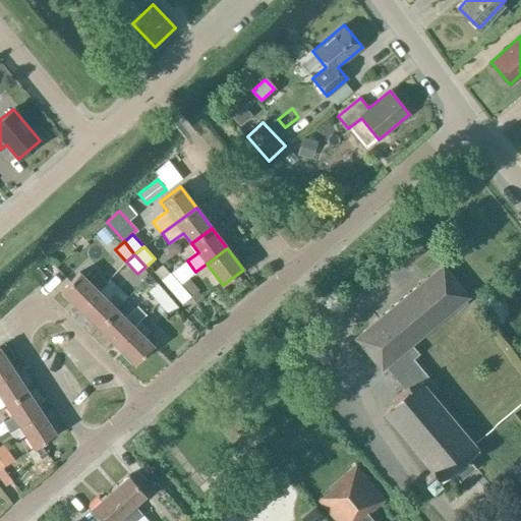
[(468,296),(442,265),(354,338),(381,369),(385,366),(404,390),(391,401),(394,404),(385,414),(431,470),(423,476),(430,484),(438,478),(441,481),(451,472),(459,481),(475,468),(468,458),(478,450),(429,392),(436,387),(404,350),(454,308),(456,312),(467,303),(464,300),(468,296)]
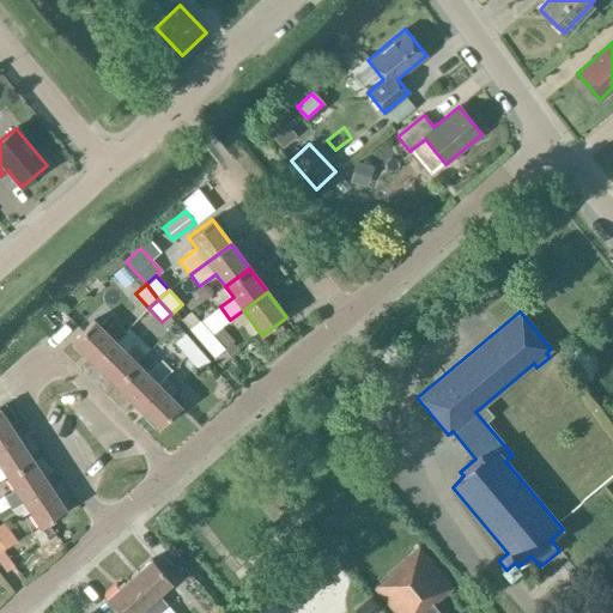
[(200,344),(212,333),(200,319),(188,328),(200,344)]
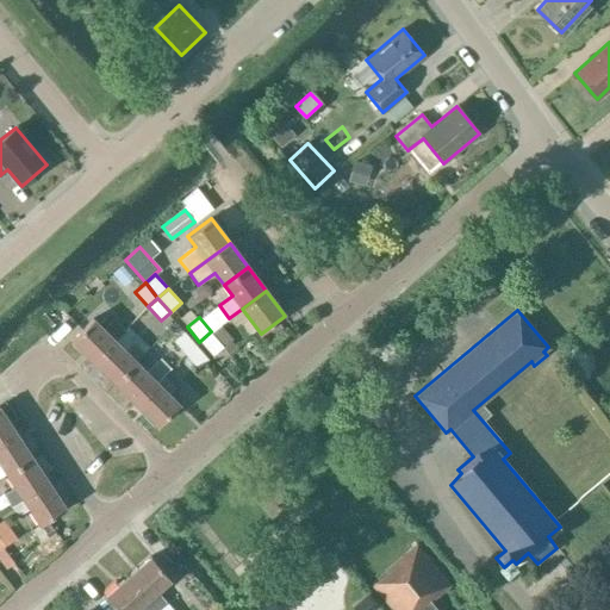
[(72,340),(94,362),(116,342),(122,335),(110,323),(104,330),(93,319),(72,340)]
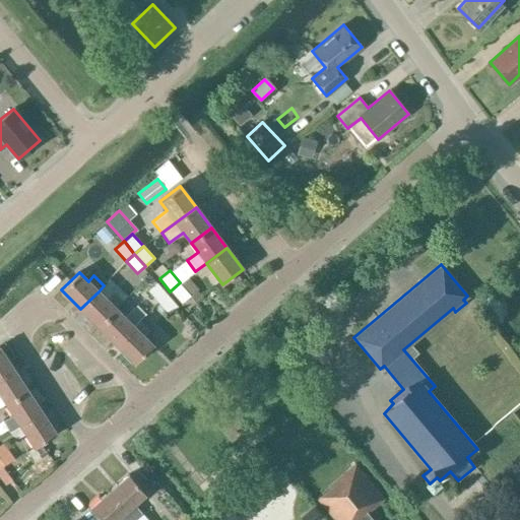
[(157,303),(167,294),(156,281),(155,282),(146,290),(157,303)]
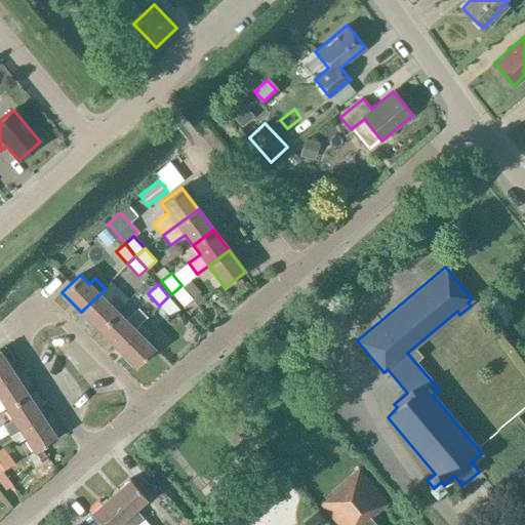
[(193,297),(182,285),(171,294),(183,307),(193,297)]
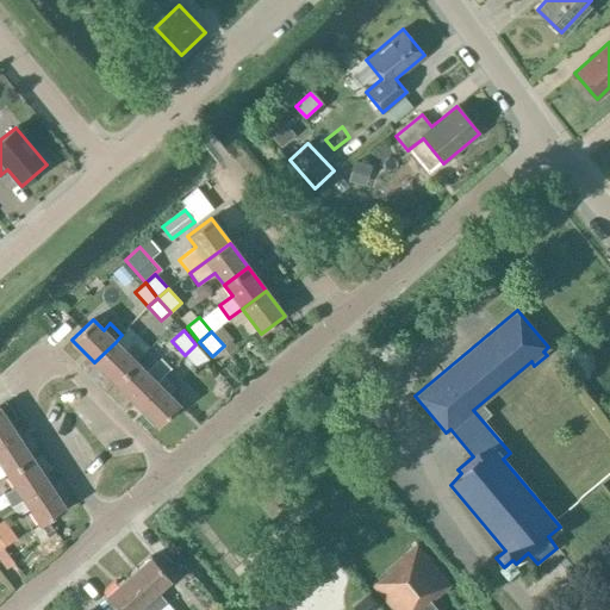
[(116,342),(94,362),(114,383),(136,361),(116,342)]
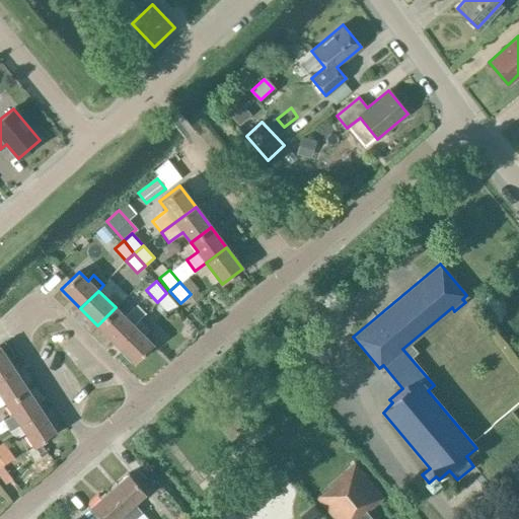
[(177,305),(166,293),(157,302),(168,314),(177,306),(177,305)]
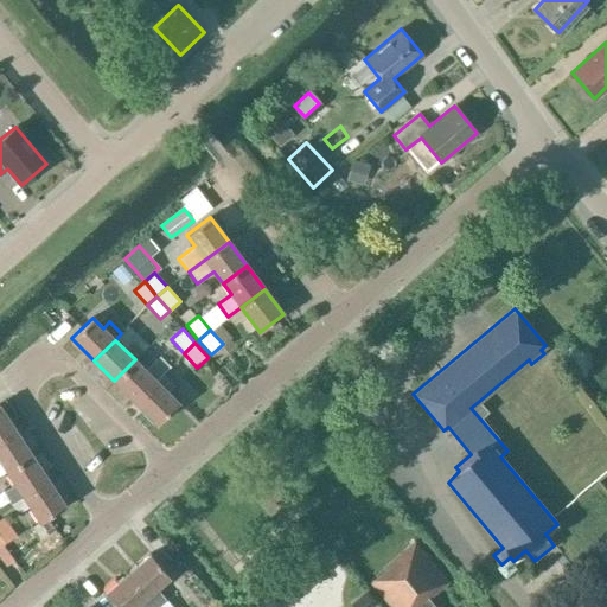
[(135,359),(114,381),(135,402),(157,382),(171,366),(160,356),(145,370),(135,359)]
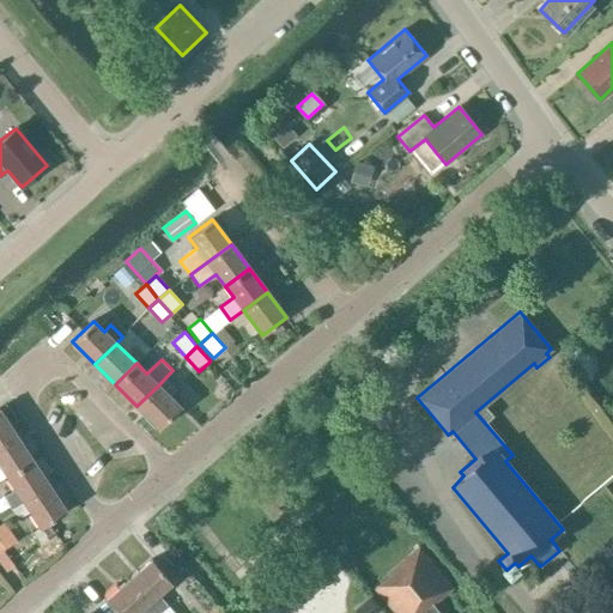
[(158,386),(137,406),(158,428),(180,407),(158,386)]
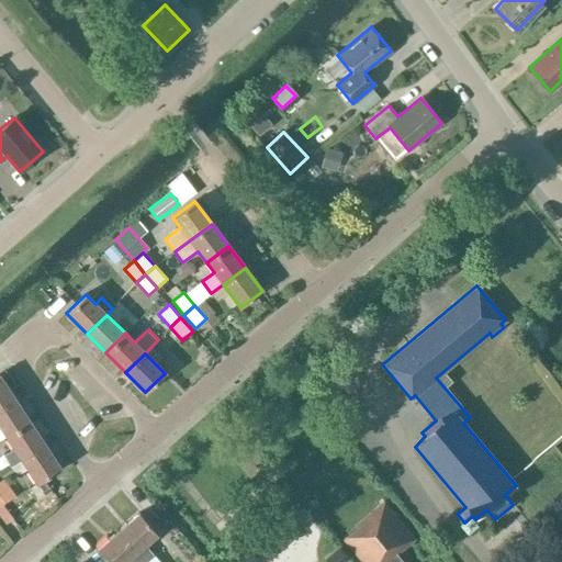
[(0,406),(13,398),(0,377),(0,406)]
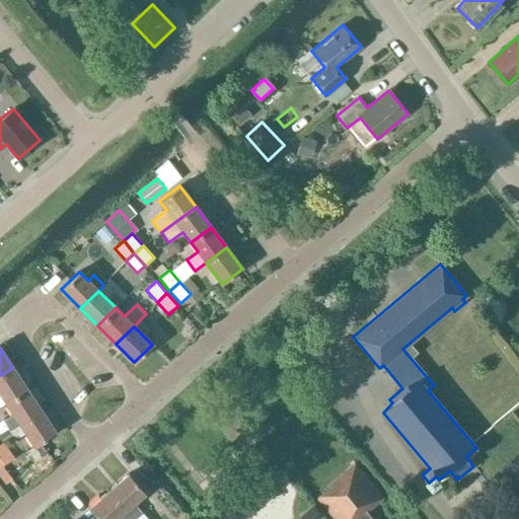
[(0,394),(6,403),(26,389),(12,368),(0,375),(0,394)]
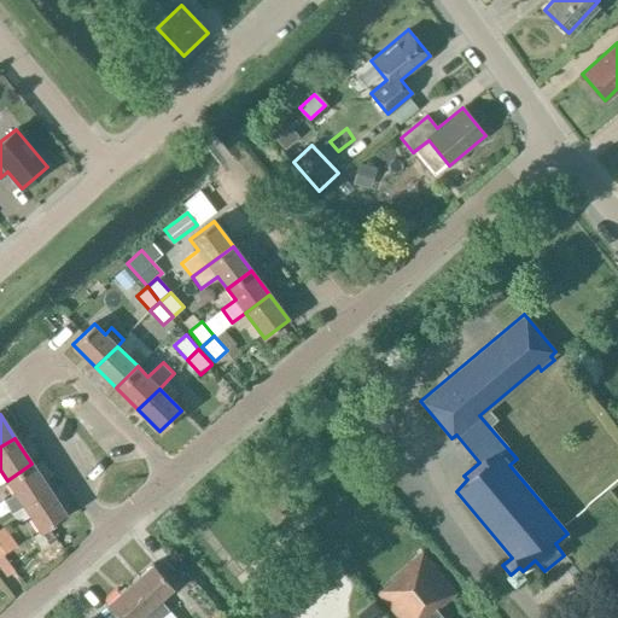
[(24,506),(48,489),(31,464),(7,481),(16,494),(4,501),(12,513),(24,506)]
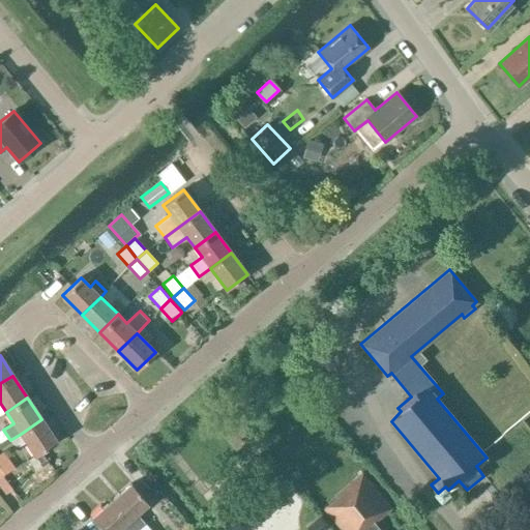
[(56,442),(41,419),(21,434),(35,455),(56,442)]
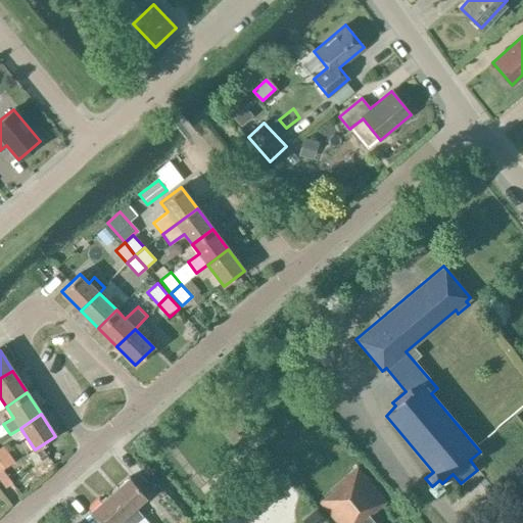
[(0,462),(5,469),(14,462),(3,445),(0,446),(0,462)]
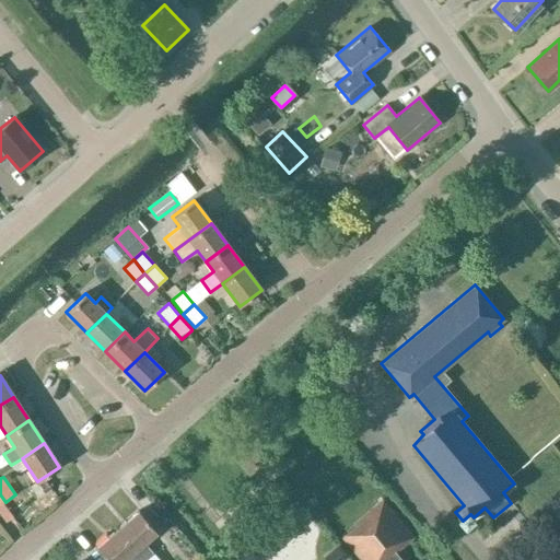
[(400,559),(395,552),(412,538),(382,501),(353,525),(354,526),(341,537),(360,559),(400,559)]
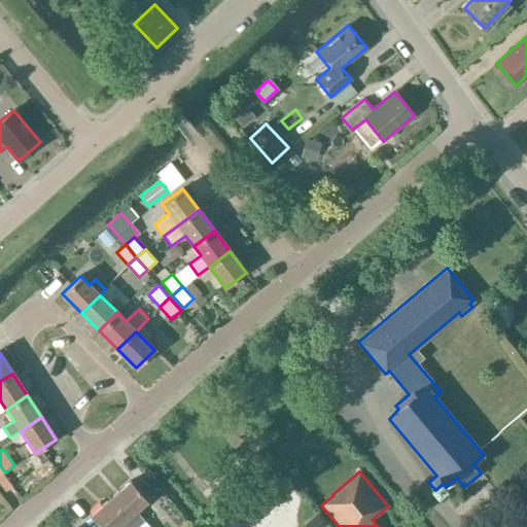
[(243,526),(248,526),(293,488),(280,472),(233,515),(243,526)]
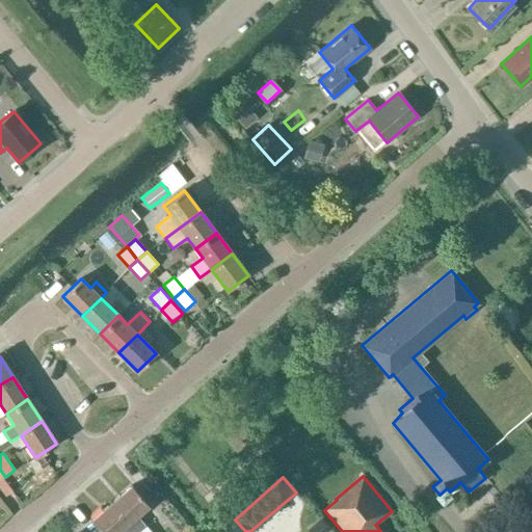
[(111,503),(136,531),(150,531),(136,515),(148,505),(131,485),(111,503)]
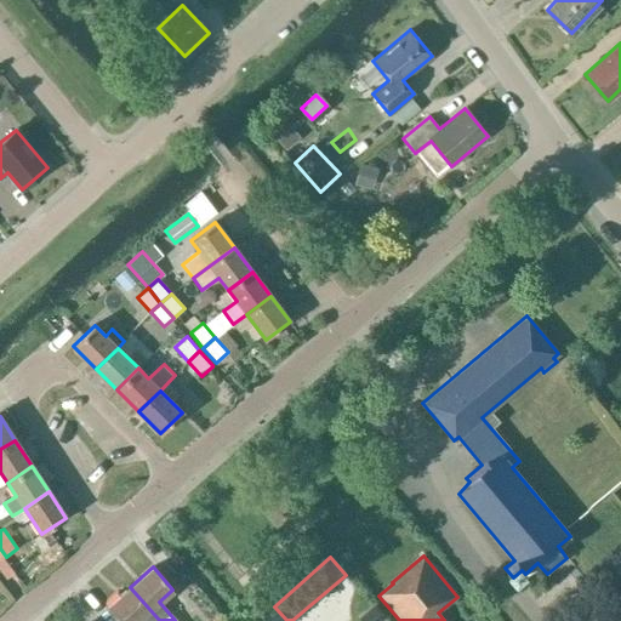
[(159,620),(130,587),(106,608),(117,620),(136,620),(140,619),(141,620),(159,620)]
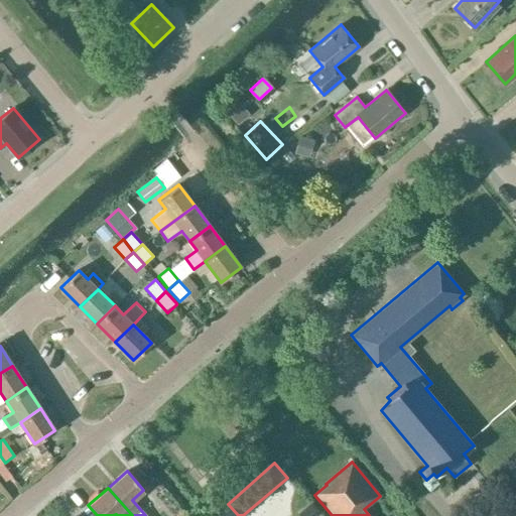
[(299,515),(312,515),(318,511),(311,503),(298,514),(299,515)]
